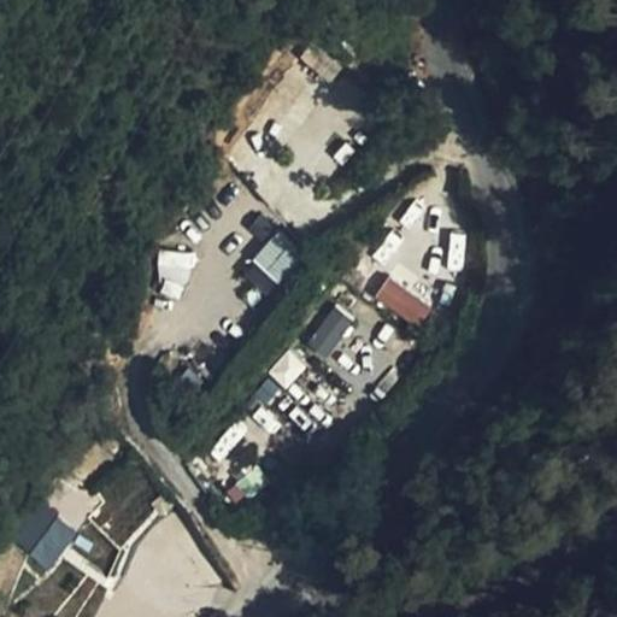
[(325,81),(338,69),(312,43),(300,57),(325,81)]
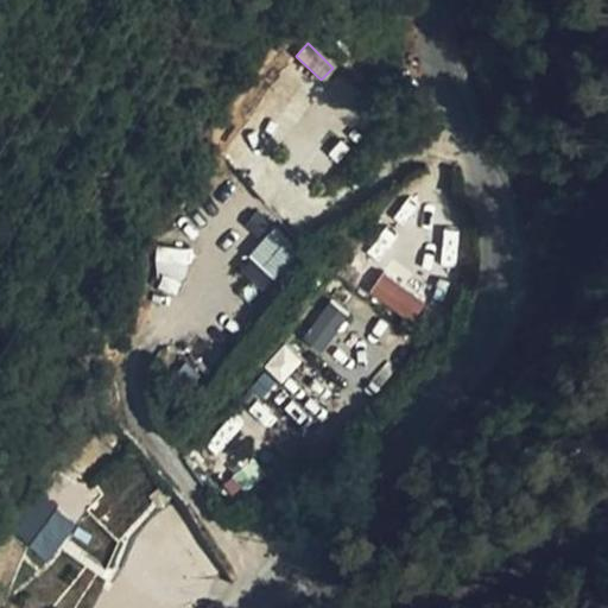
[(247,257),(271,276),(289,254),(266,235),(247,257)]
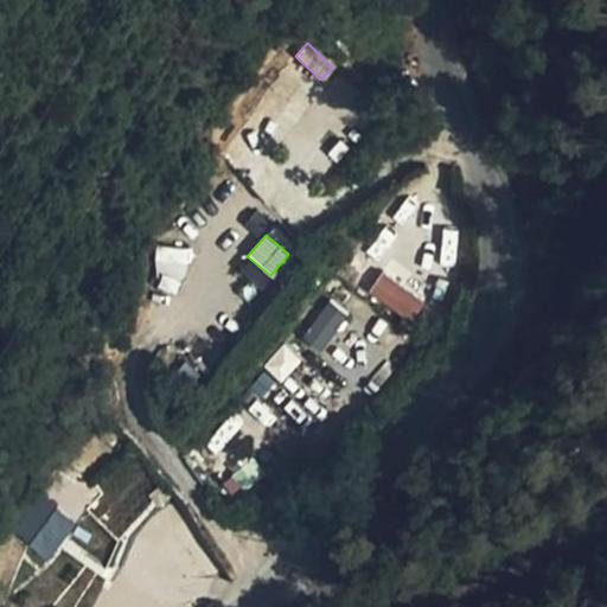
[(414,319),(425,298),(378,275),(368,296),(414,319)]
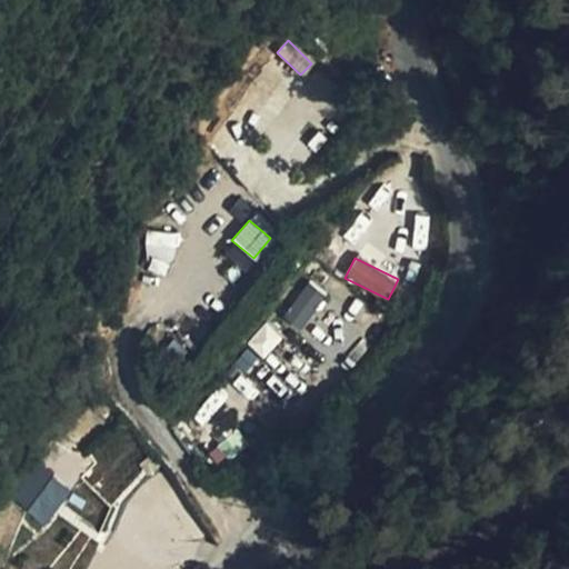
[(281,317),(300,331),(327,296),(308,281),(281,317)]
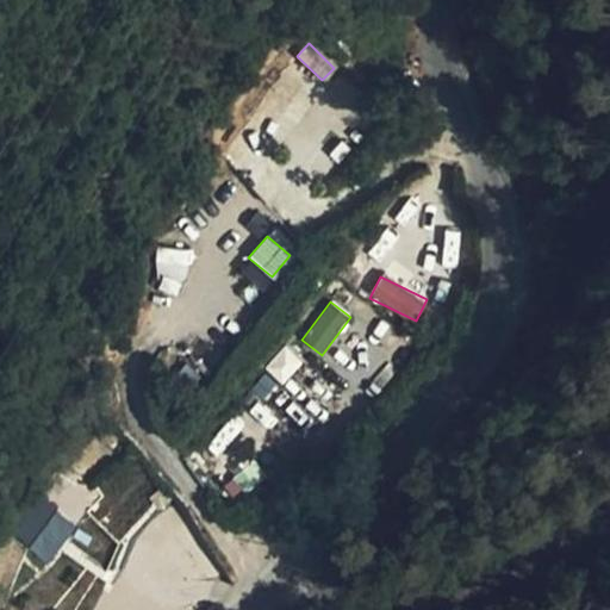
[(282,384),(305,358),(287,342),(265,369),(282,384)]
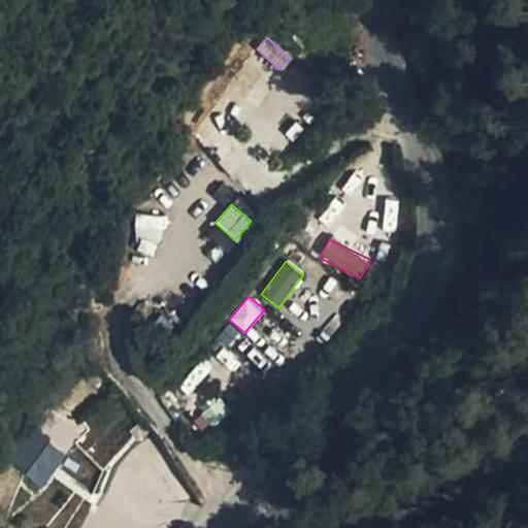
[(76,410),(96,463),(137,449),(118,396),(76,410)]
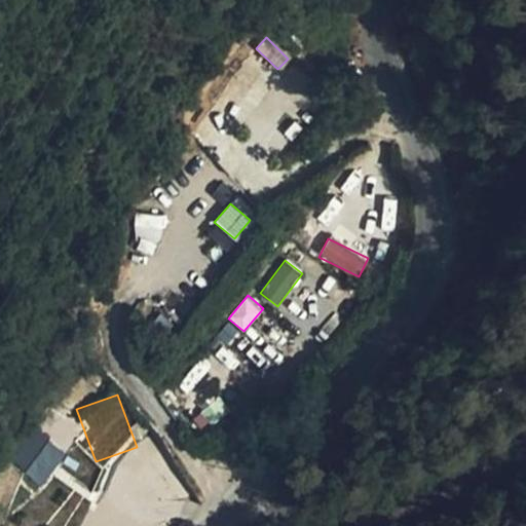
[(42,485),(67,452),(30,425),(6,458),(42,485)]
